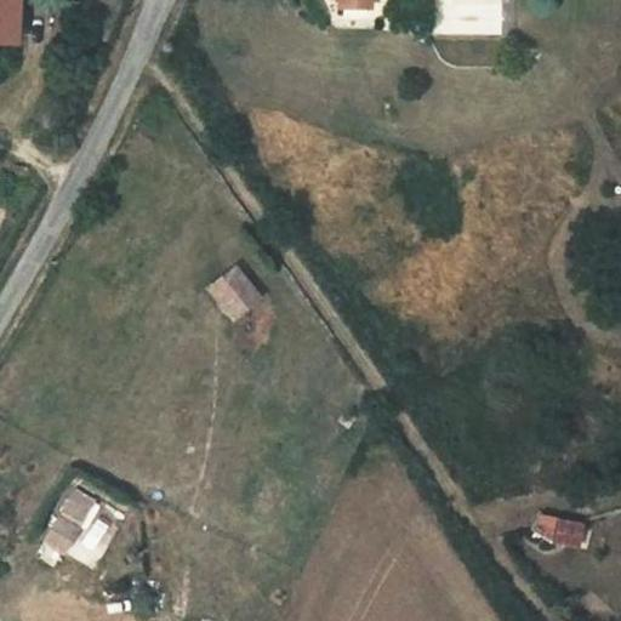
[(0,0),(0,41),(15,43),(17,0),(0,0)]
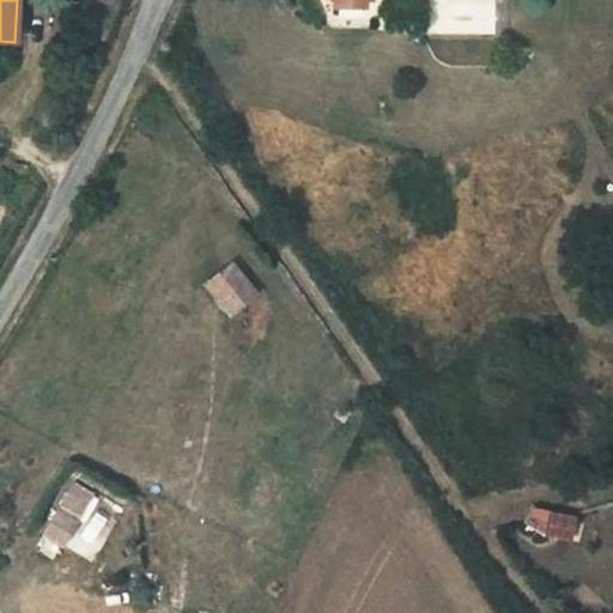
[(228,314),(255,292),(234,263),(205,285),(228,314)]
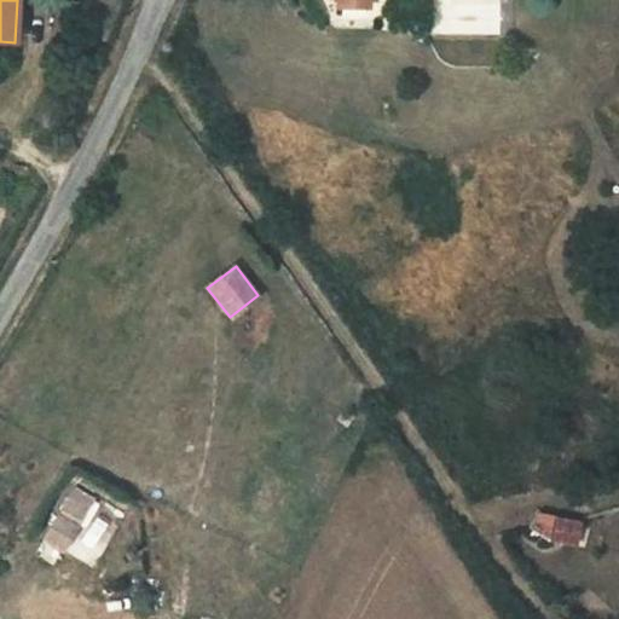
[(71,492),(57,516),(76,527),(92,503),(71,492)]
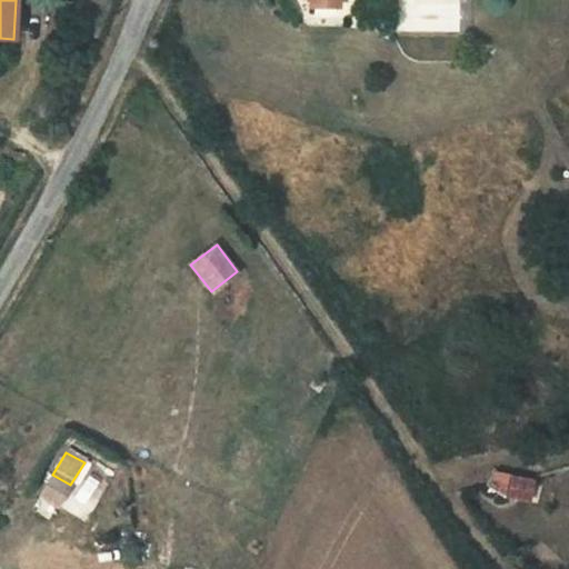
[(495,472),(486,485),(503,496),(509,476),(495,472)]
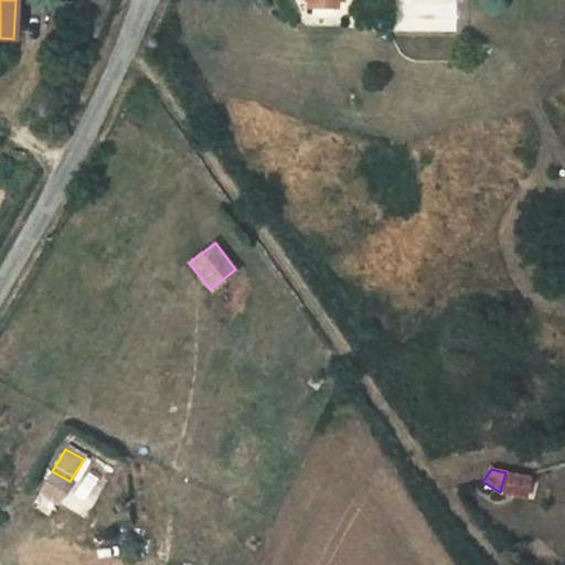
[(70,481),(52,471),(41,492),(57,501),(70,481)]
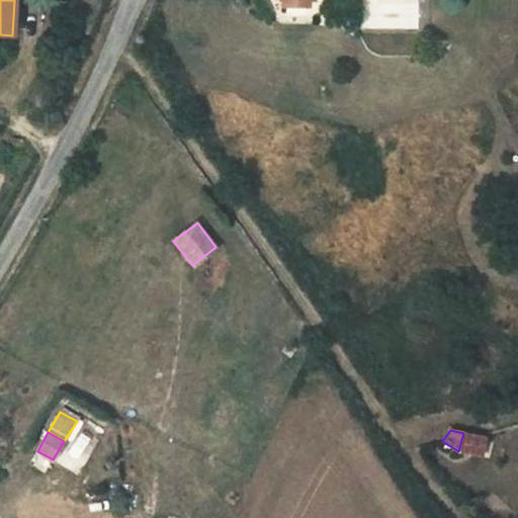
[(486,438),(463,433),(458,451),(482,455),(486,438)]
